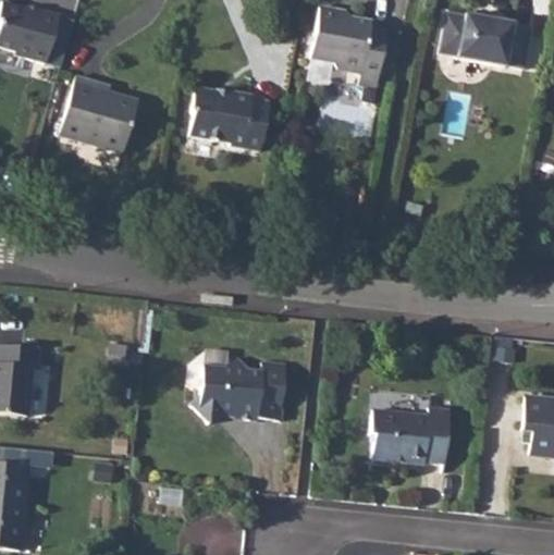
[(48,63),(61,14),(41,9),(39,13),(28,10),(29,8),(4,0),(0,15),(0,23),(1,26),(0,29),(0,46),(17,51),(16,54),(48,63)]
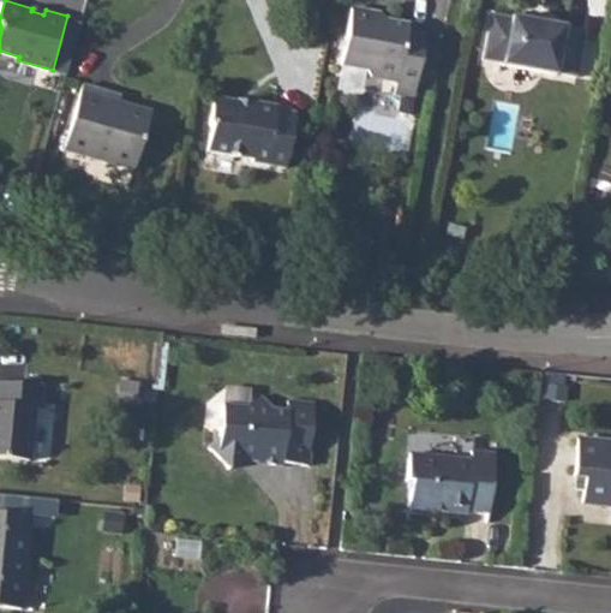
[(389,19),(384,12),(354,7),(345,63),(369,67),(373,75),(400,79),(397,91),(418,95),(429,34),(409,30),(411,24),(389,19)]
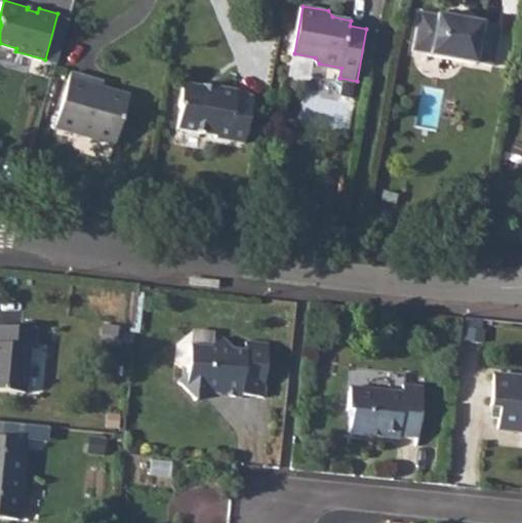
[(495,65),(503,26),(485,23),(485,21),(440,12),(439,13),(422,10),(414,49),(432,53),(432,54),(478,63),(478,62),(495,65)]
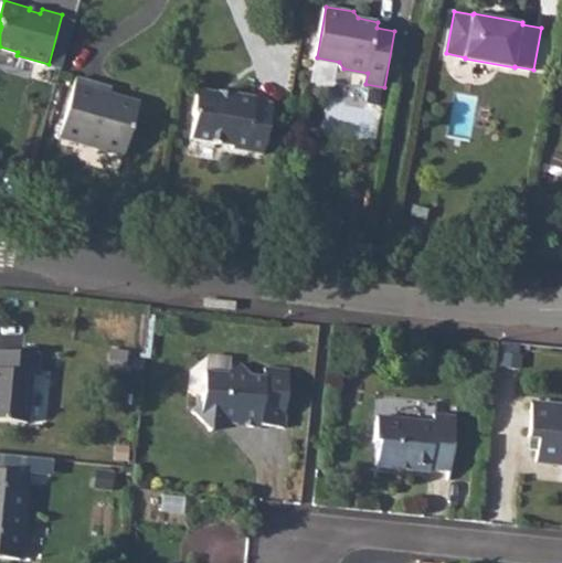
[(98,87),(101,82),(80,76),(62,136),(127,155),(142,101),(98,87)]
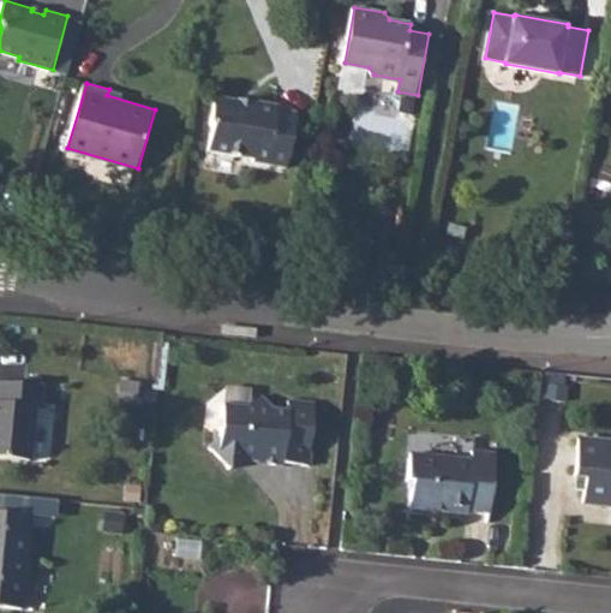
[(280,108),(280,105),(256,100),(255,106),(243,103),(240,100),(217,96),(213,123),(215,126),(211,149),(258,156),(257,161),(288,166),(299,112),(280,108)]
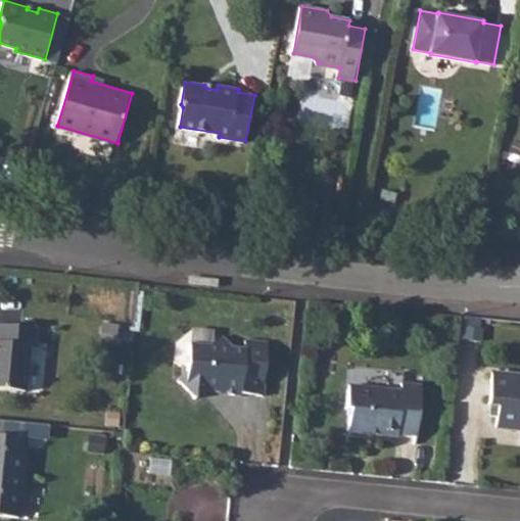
[(482,316),(469,315),(467,337),(483,339),(484,330),(481,329),(482,316)]
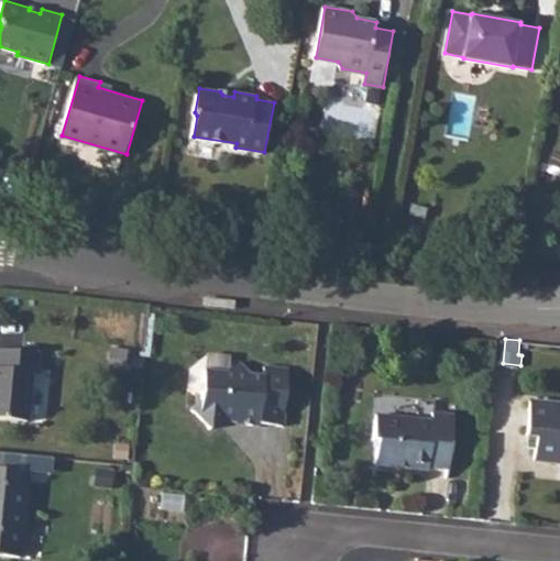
[(40,372),(42,352),(0,347),(0,417),(29,420),(34,372),(40,372)]
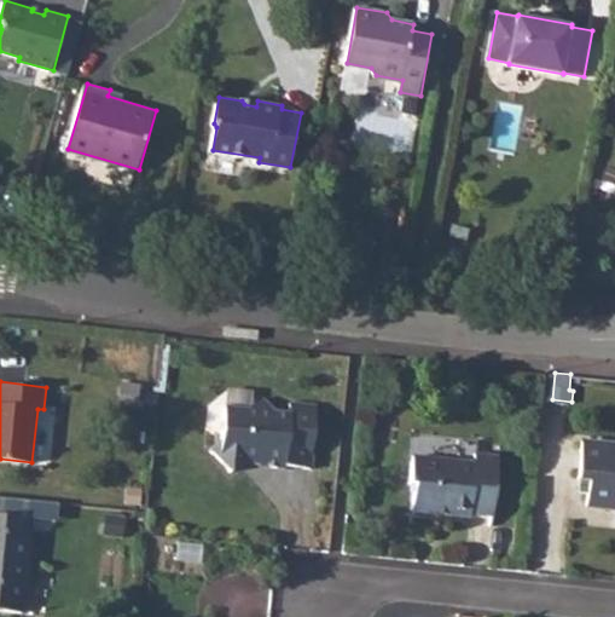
[(146,387),(135,387),(135,403),(146,403),(146,387)]
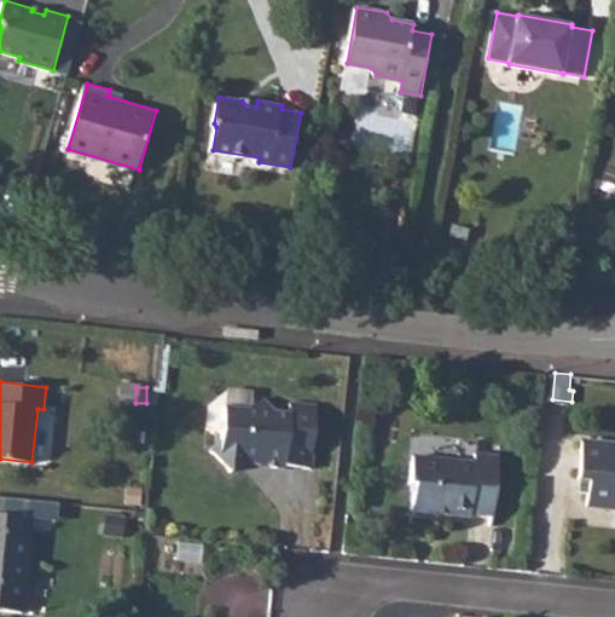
[(313,467),(319,404),(293,402),(291,411),(276,410),(266,397),(253,408),(227,405),(224,439),(215,447),(233,471),(247,460),(262,462),(262,463),(288,467),(288,465),(313,467)]
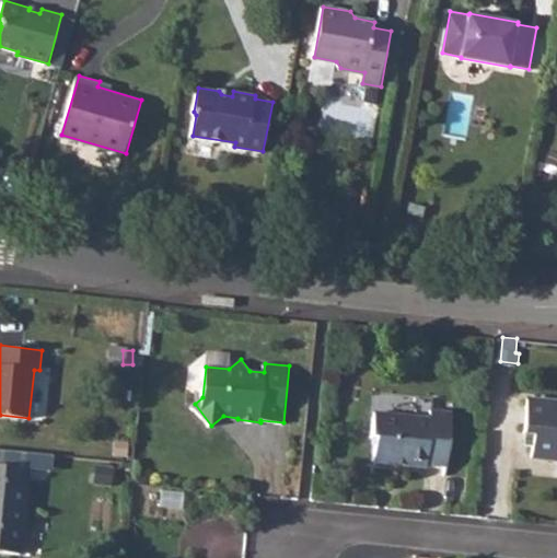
[(556,400),(530,398),(525,431),(536,432),(533,456),(556,458),(556,400)]
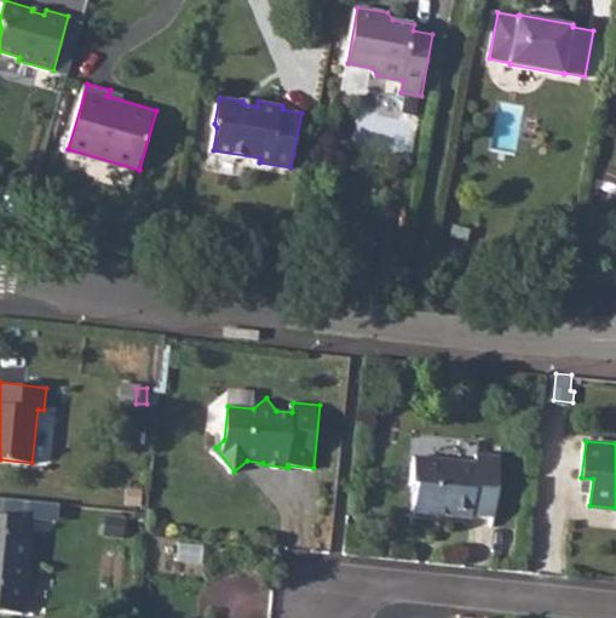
[(496,515),(502,456),(478,453),(478,463),(415,457),(413,484),(418,484),(415,510),(473,516),(473,513),(496,515)]
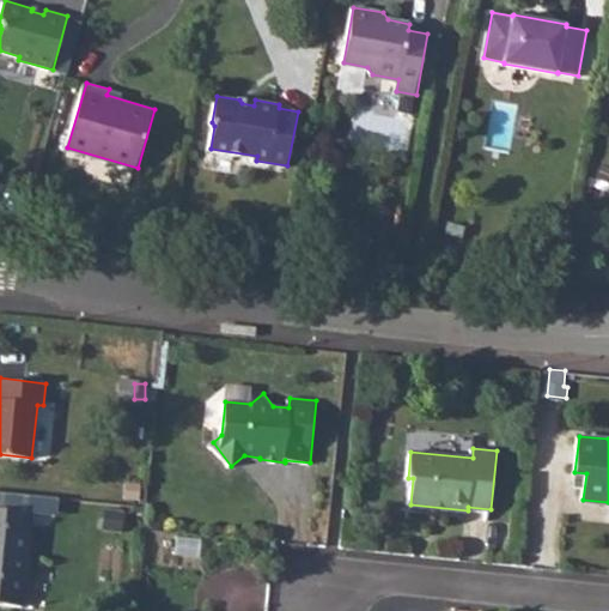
[(0,603),(24,605),(34,512),(0,508),(0,603)]
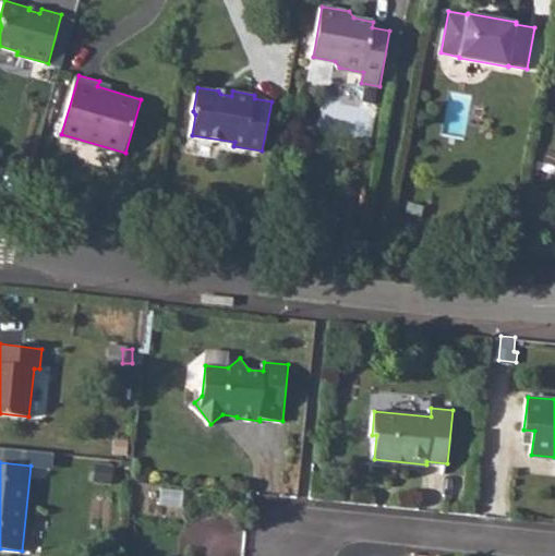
[(116,466),(99,463),(97,480),(113,482),(116,466)]
